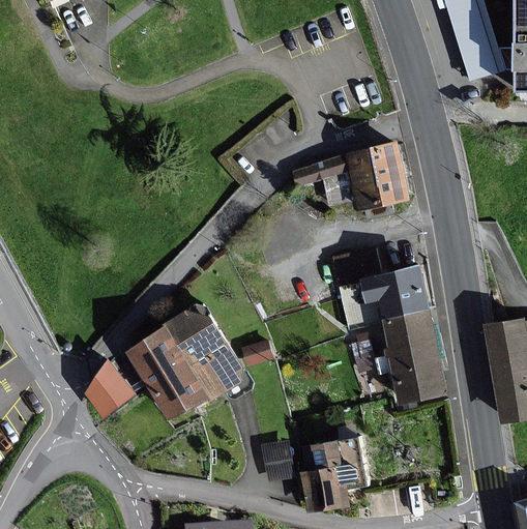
[(500,68),(478,0),(443,0),(469,78),(500,68)]
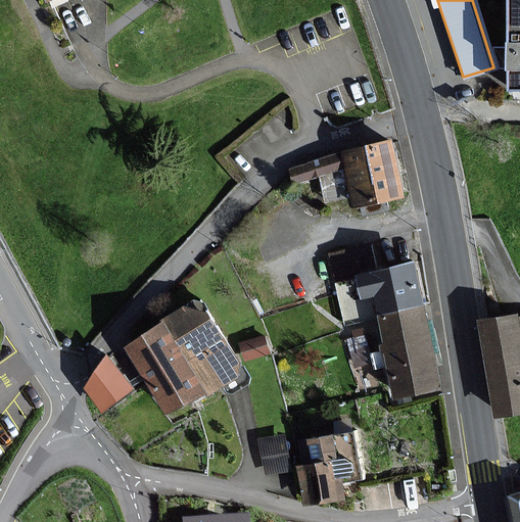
[(505,0),(505,89),(519,89),(519,0),(505,0)]
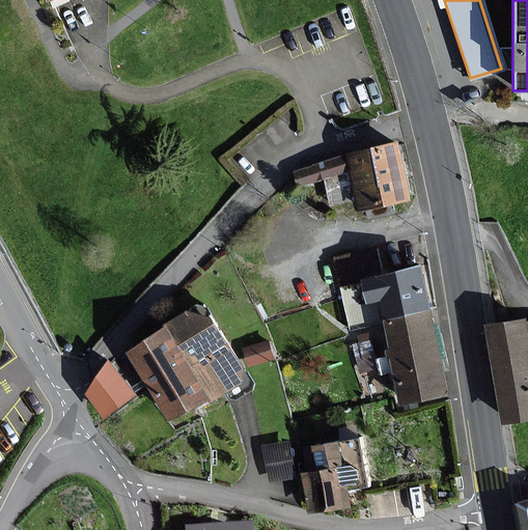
[(362,208),(410,198),(406,177),(397,142),(350,152),(353,167),(362,208)]
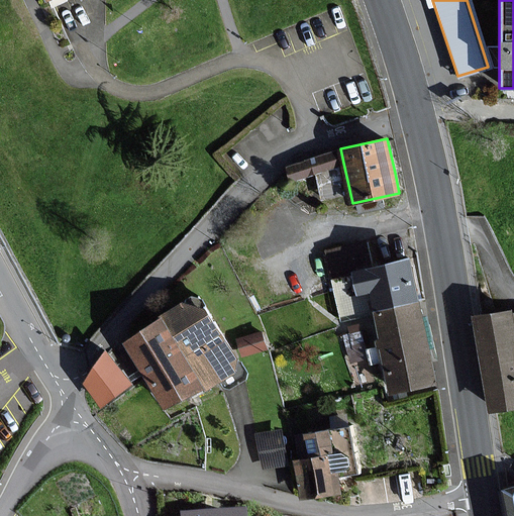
[(341,163),(337,149),(285,167),(289,180),(341,163)]
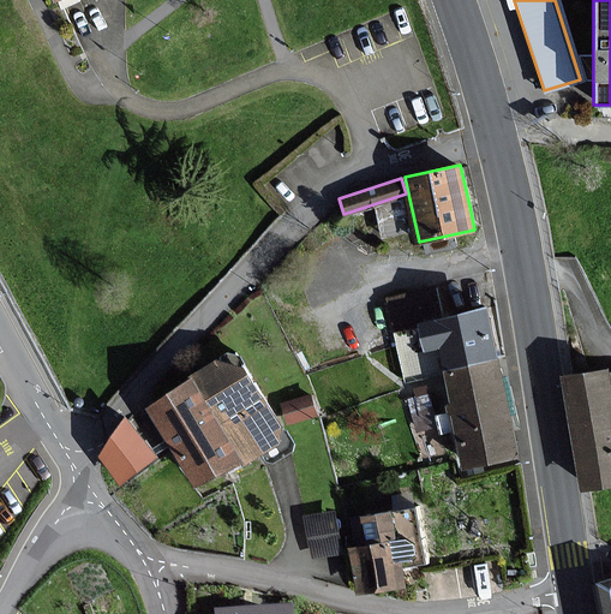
[(394,346),(401,379),(442,369),(493,358),(491,352),(481,308),(437,319),(431,288),(384,298),(394,346)]
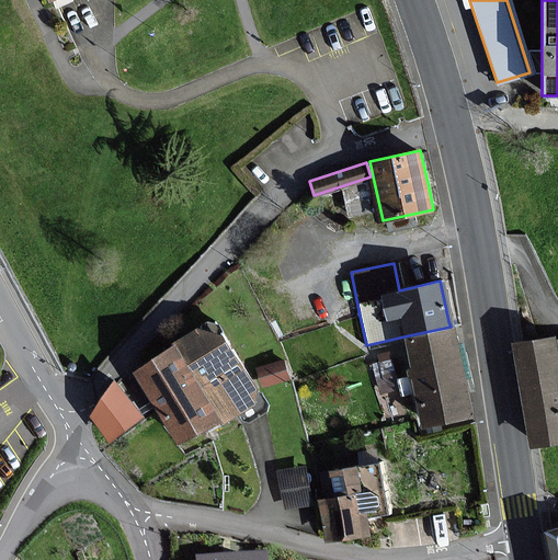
[(224,423),(241,411),(252,403),(254,388),(208,319),(172,342),(173,344),(131,372),(156,412),(177,445),(211,424),(219,418),(224,423)]
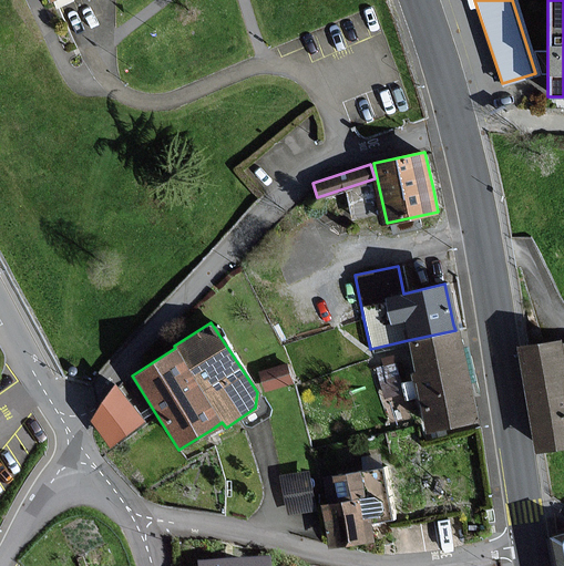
[(464,376),(455,330),(408,340),(419,395),(426,428),(473,419),(464,376)]
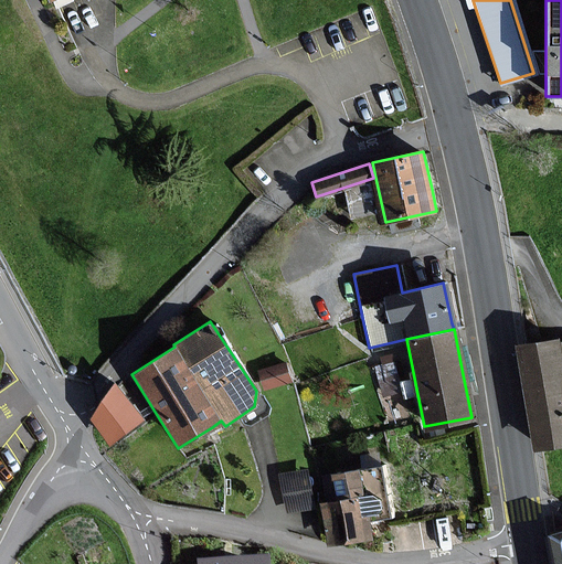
[(554,340),(520,346),(527,390),(528,401),(536,449),(561,445),(561,376),(560,378),(554,340)]
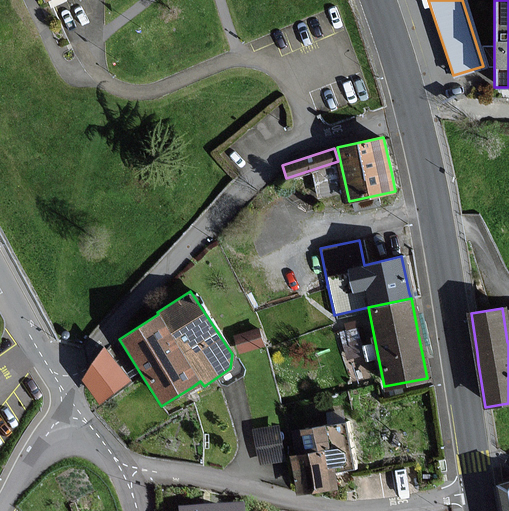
[(257,329),(233,336),(237,351),(261,344),(257,329)]
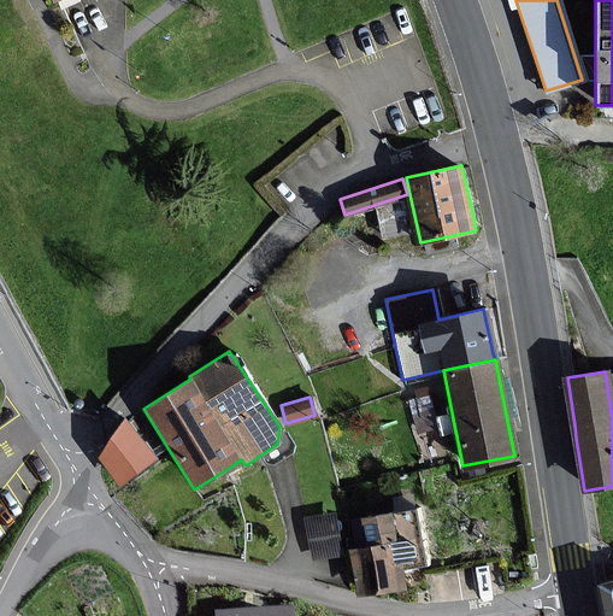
[(152,458),(122,421),(98,458),(117,485),(152,458)]
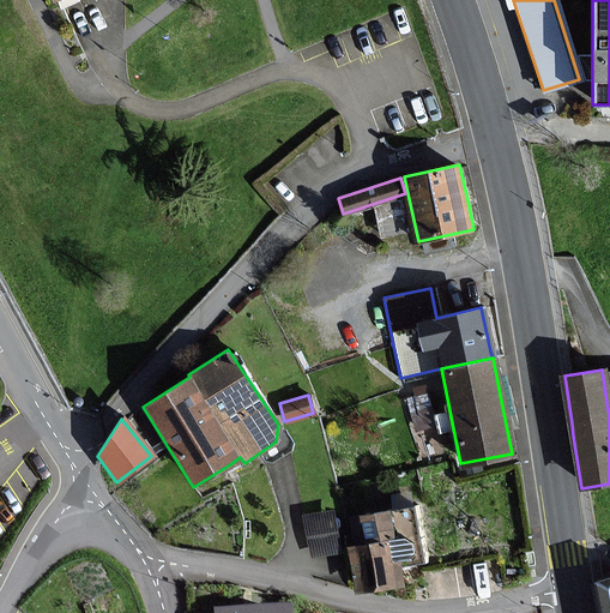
[(423,562),(414,506),(387,511),(361,516),(367,545),(350,547),(358,590),(400,583),(398,566),(423,562)]
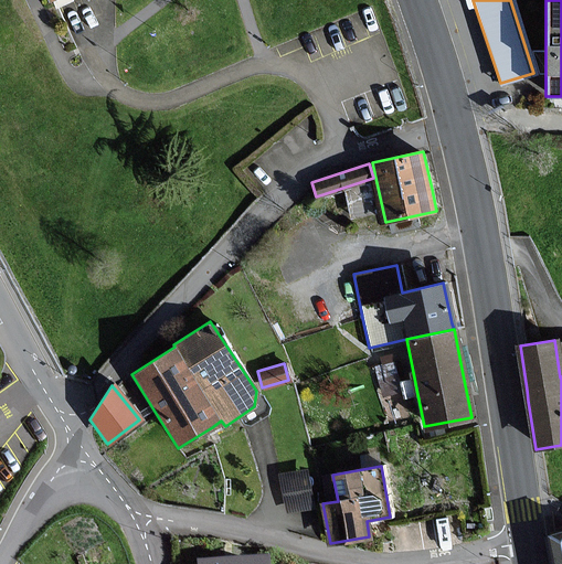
[(307,507),(301,471),(279,475),(285,510),(307,507)]
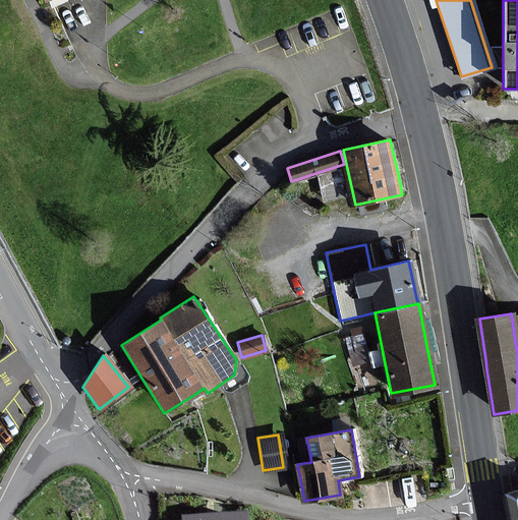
[(517,519),(517,489),(505,494),(511,519),(517,519)]
